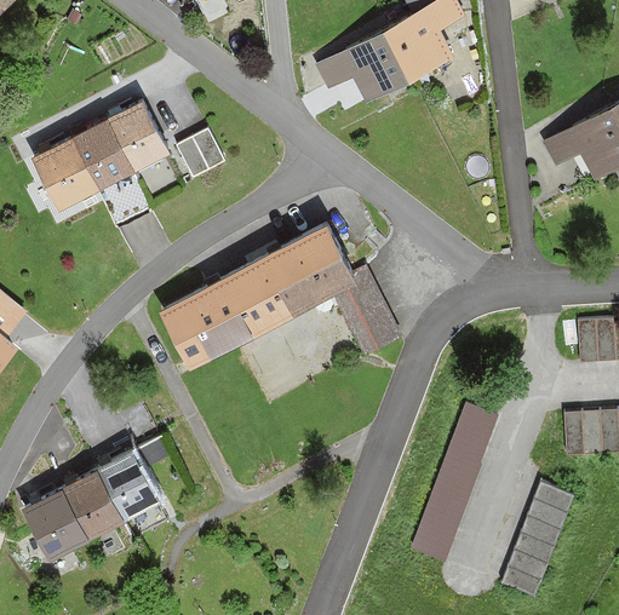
[(0,11),(11,0),(0,0),(0,11)]
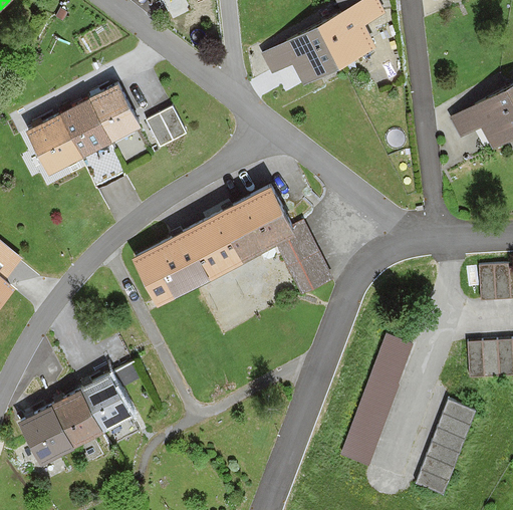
[(375,0),(362,0),(315,25),(337,64),(374,44),(363,24),(383,13),(375,0)]
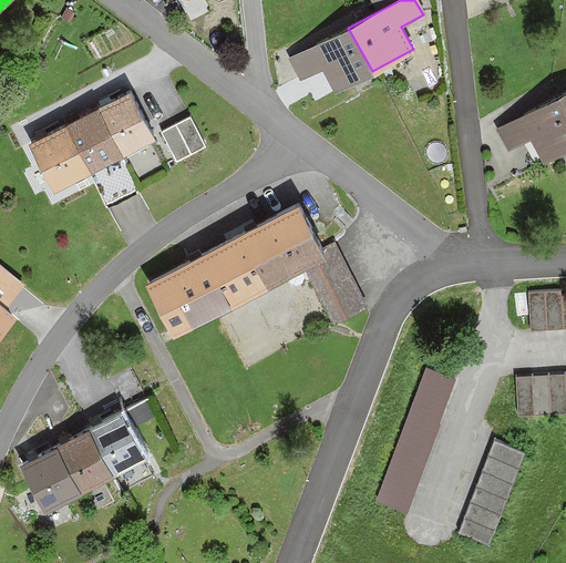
[(372,71),(348,28),(289,61),(299,81),(322,69),(335,92),(372,71)]
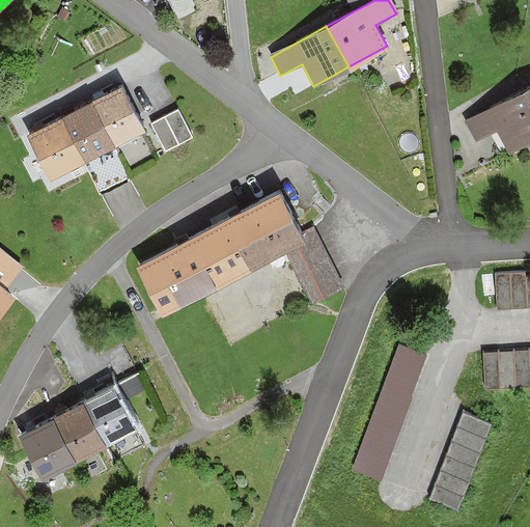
[(27,134),(50,178),(82,163),(99,194),(128,179),(112,148),(144,132),(121,87),(27,134)]
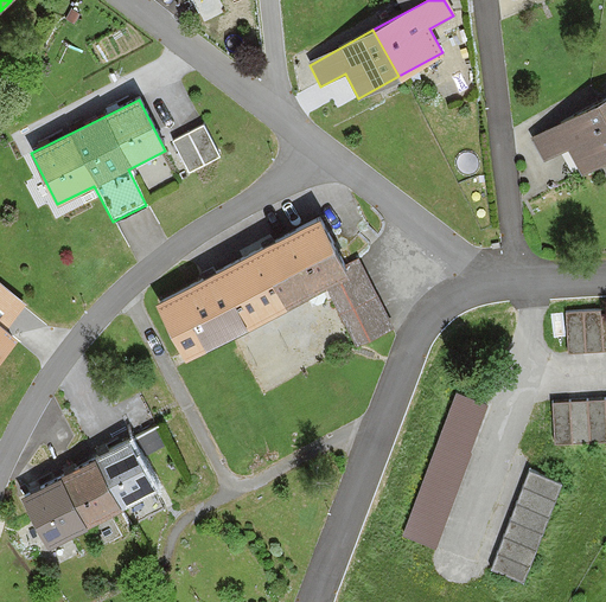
[(605,159),(605,117),(598,103),(531,140),(543,161),(567,147),(582,173),(605,159)]
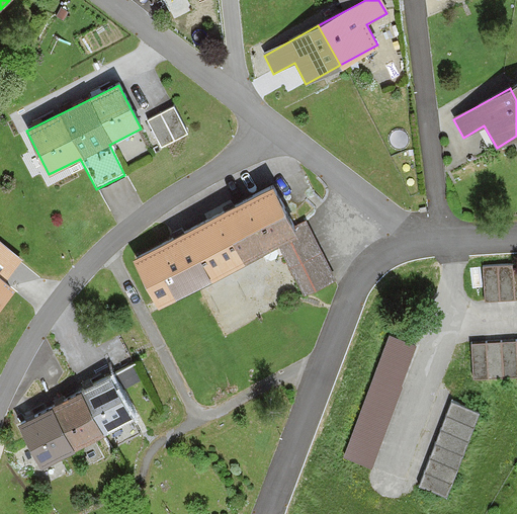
[(171,109),(146,121),(160,149),(185,136),(171,109)]
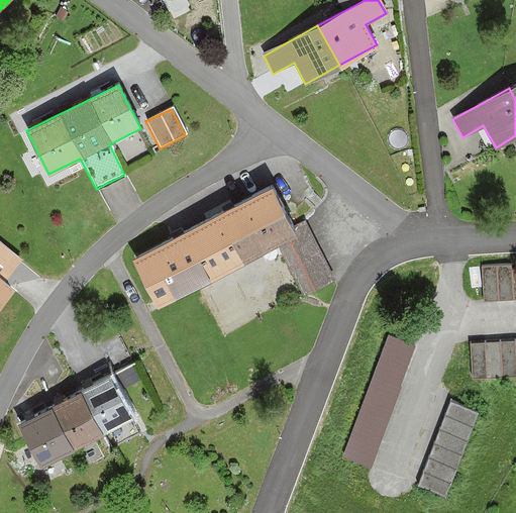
[(133,257),(159,304),(276,242),(303,294),(332,278),(302,222),(293,226),(271,184),(133,257)]
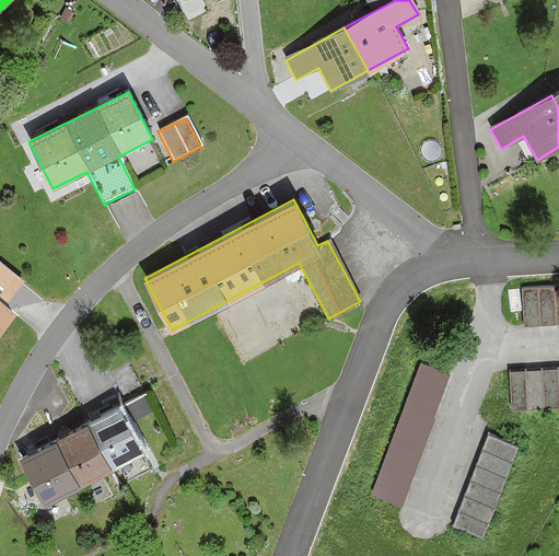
[(12,291),(0,280),(0,327),(13,312),(3,303),(12,291)]
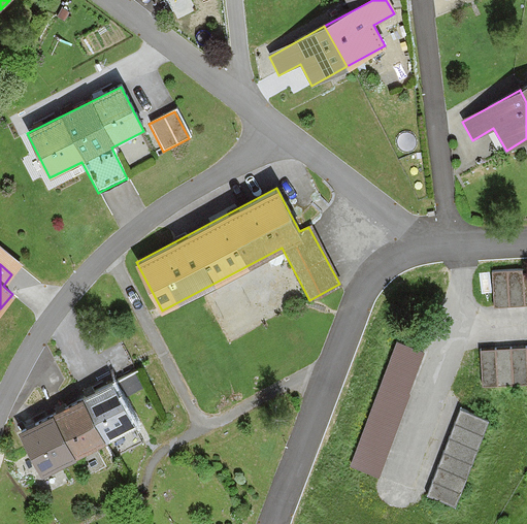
[(493,308),(526,307),(526,277),(520,277),(520,273),(492,274),(493,308)]
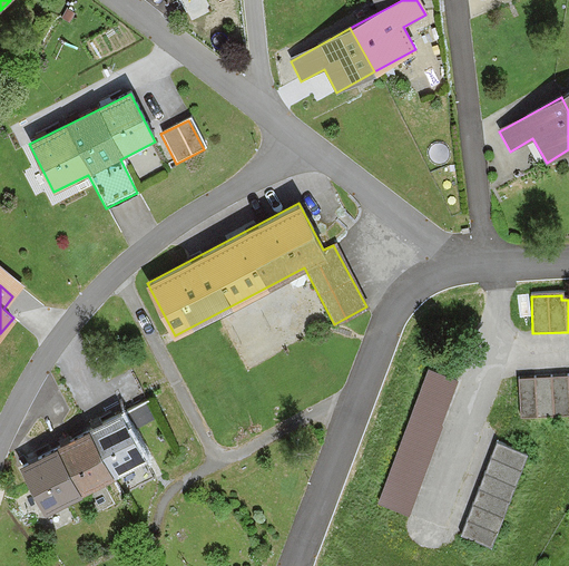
[(381,507),(409,516),(454,382),(427,373),(381,507)]
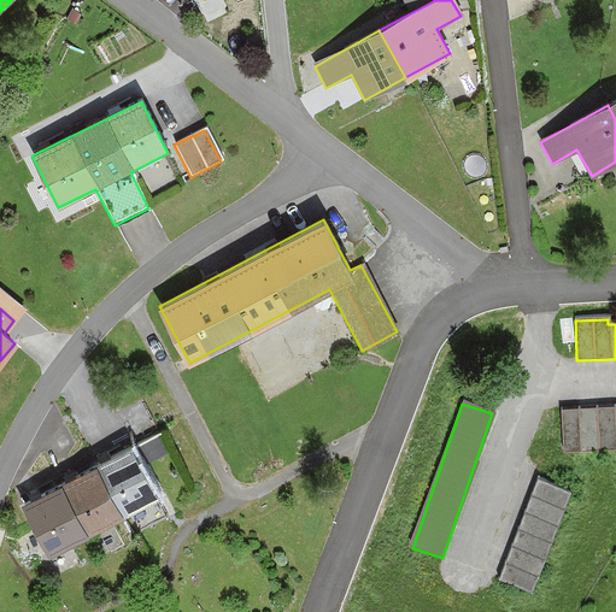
[(562,452),(615,449),(615,409),(561,411),(562,452)]
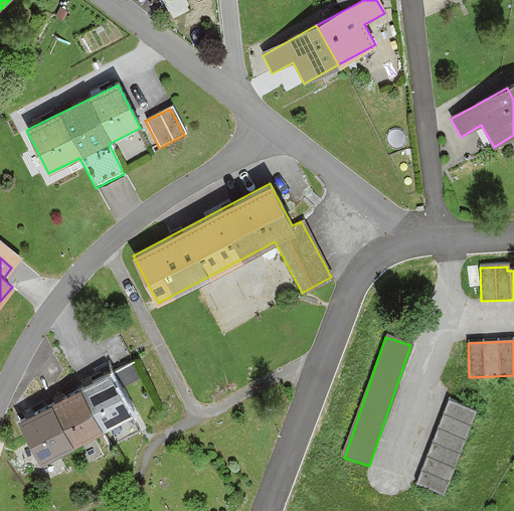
[(16,421),(38,464),(130,415),(108,373),(16,421)]
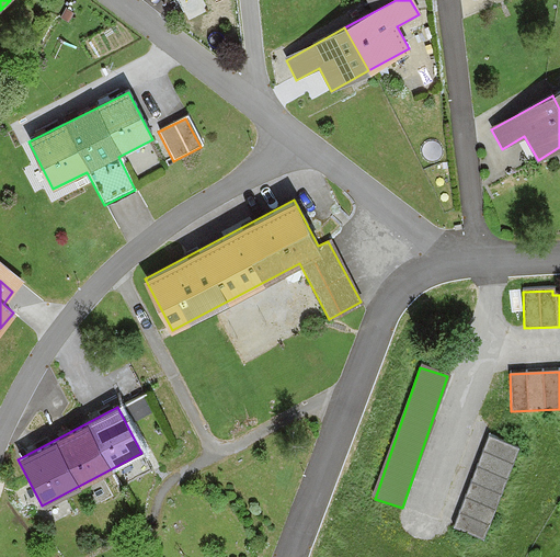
[(482,538),(515,448),(488,439),(454,527),(482,538)]
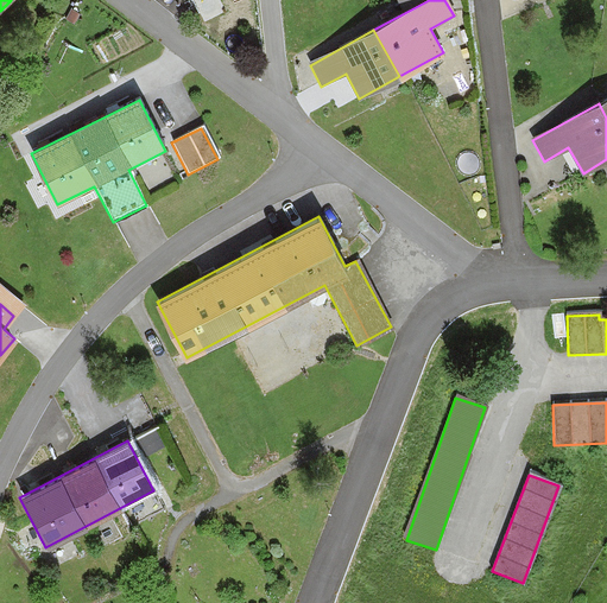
All buildings are outlined.
